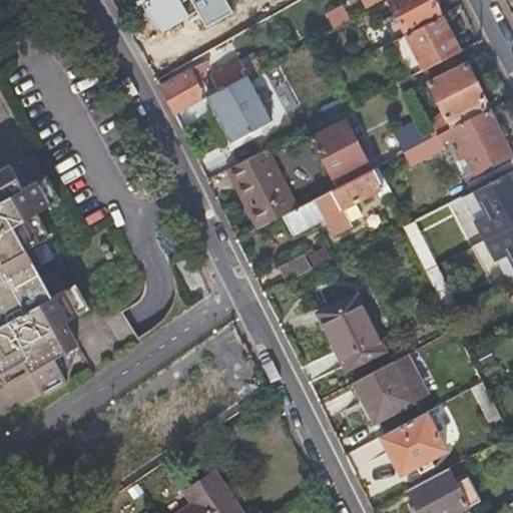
[(211,31),(205,18),(196,3),(194,0),(171,0),(161,6),(183,47),(211,31)]
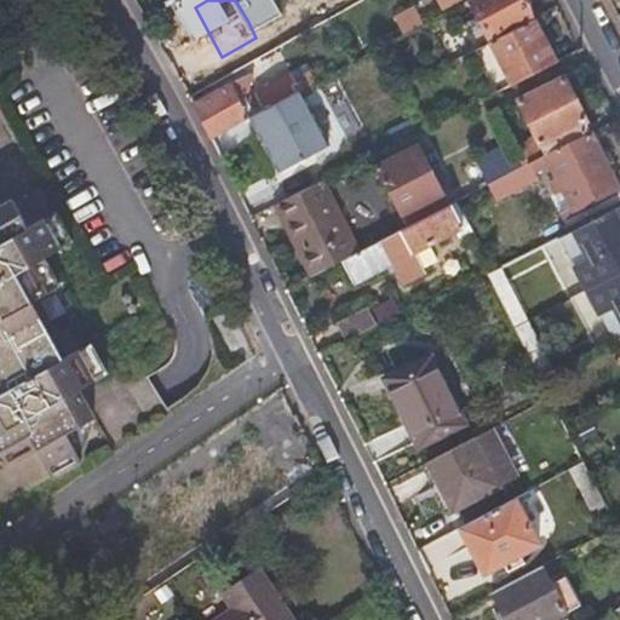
[(242,0),(237,4),(248,22),(260,16),(251,0),(242,0)]
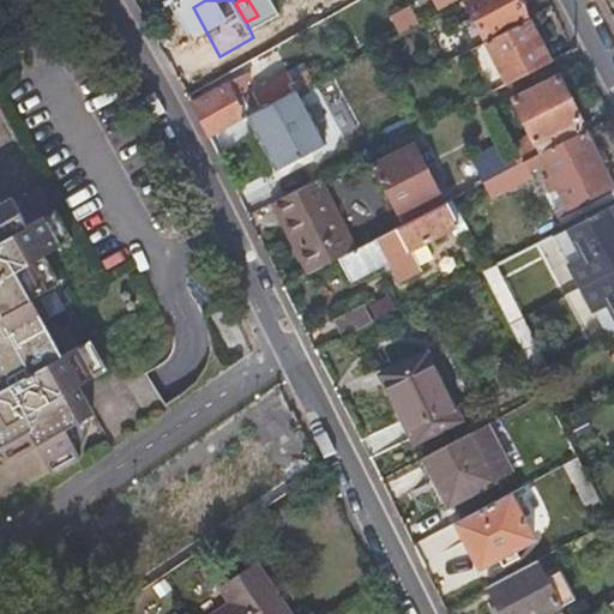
[(525,18),(516,0),(462,0),(483,41),(525,18)]
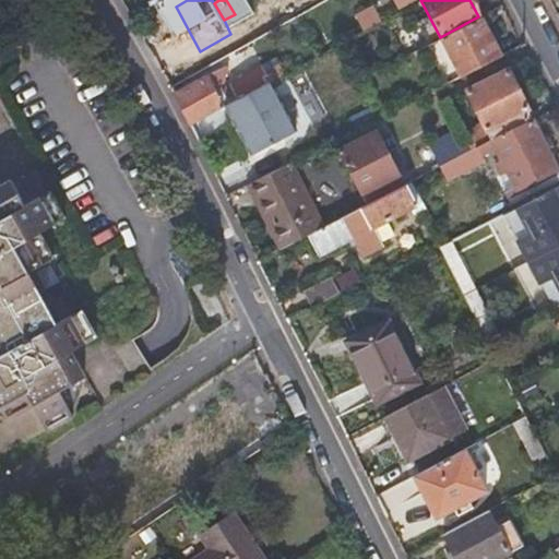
[(346,20),(355,35),(378,22),(380,21),(372,7),(346,20)]
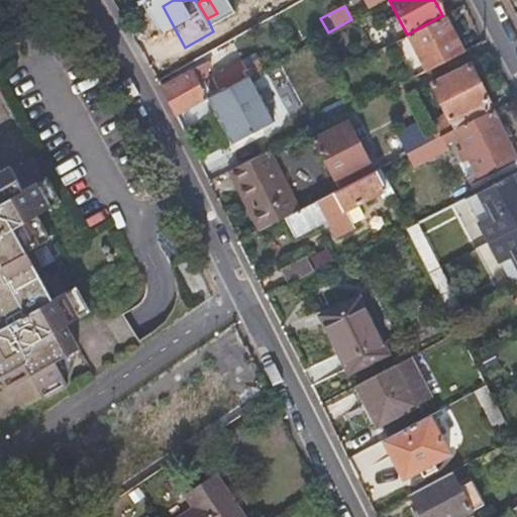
[(461,52),(442,15),(407,34),(394,40),(413,76),(426,70),(461,52)]
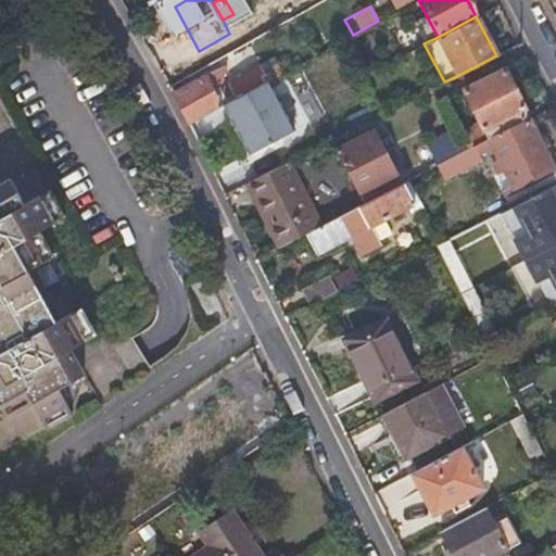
[(282,73),(303,62),(298,52),(277,63),(282,73)]
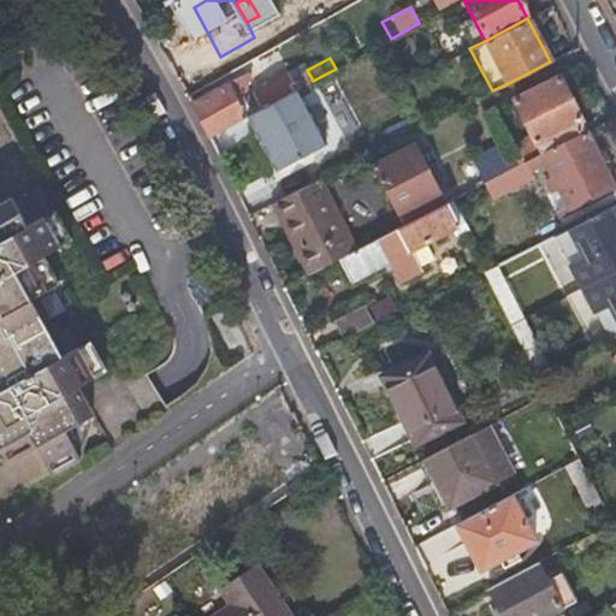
[(253,92),(261,108),(296,89),(313,81),(307,70),(291,78),(289,72),(253,92)]
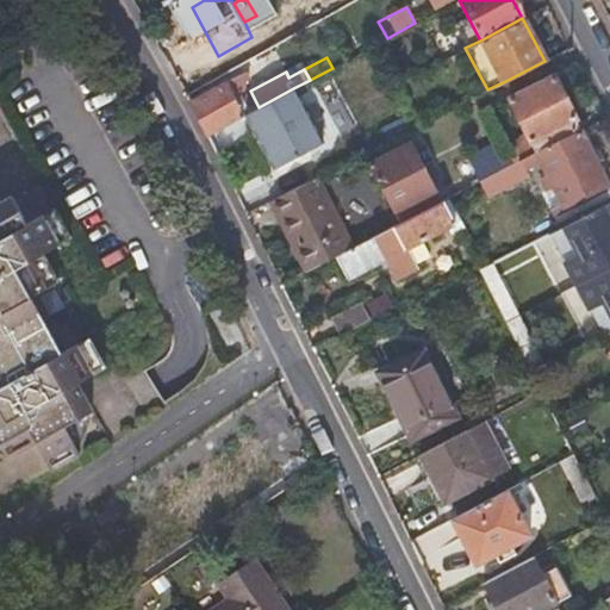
[(243,72),(190,101),(206,136),(244,116),(229,88),(240,82),(247,79),(243,72)]
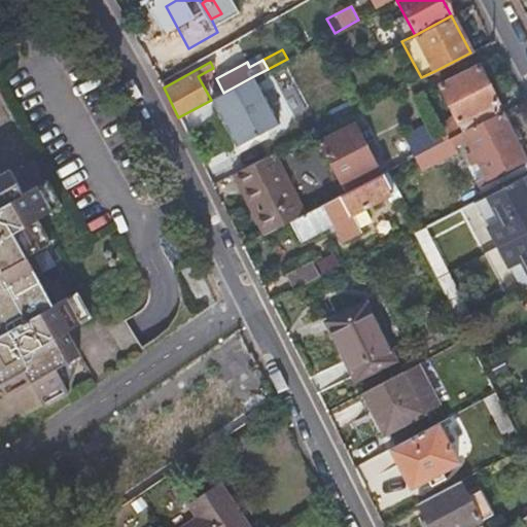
[(497,102),(479,65),(459,74),(478,111),(458,121),(462,130),(499,110),(495,103),(497,102)]
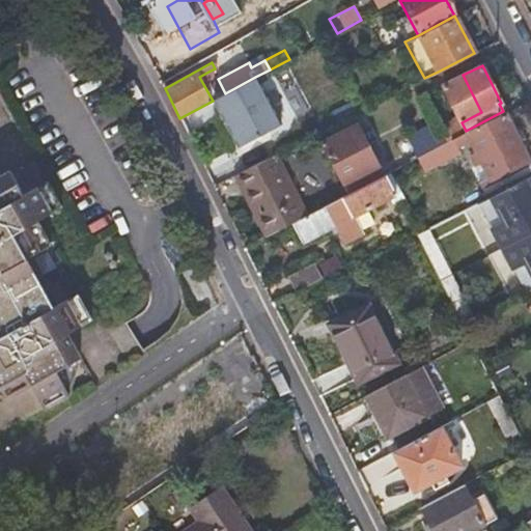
[(221,95),(208,72),(199,77),(213,101),(214,100),(221,95)]
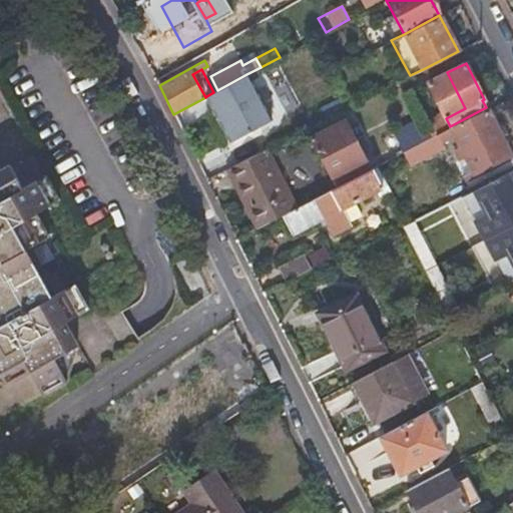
[(465,108),(447,72),(428,82),(443,113),(446,118),(465,108)]
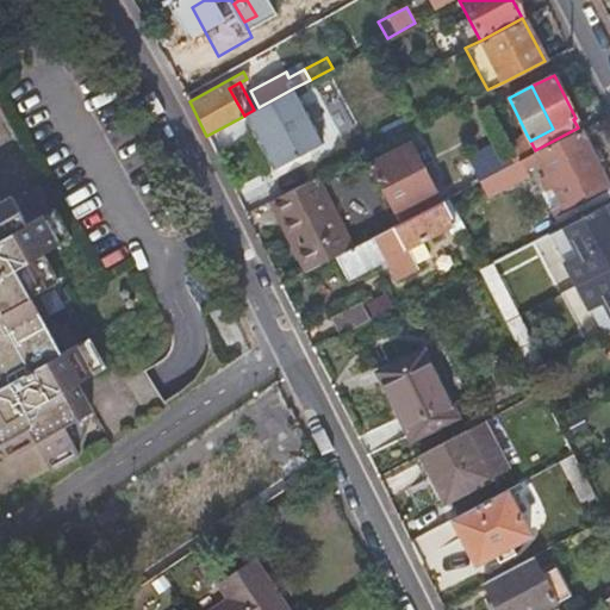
[(259,107),(254,110),(246,114),(273,166),(319,142),(293,88),(259,107)]
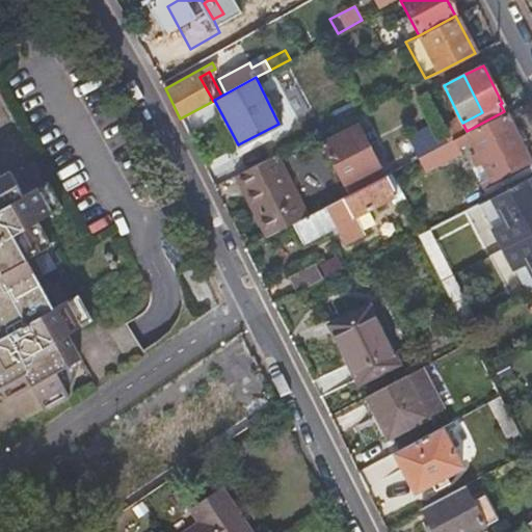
[(531,175),(531,164),(504,111),(467,131),(448,141),(418,157),(425,170),(459,152),(457,147),(471,140),(477,152),(471,155),(474,160),(470,162),(472,167),(473,166),(482,161),(489,176),(480,180),(479,180),(488,197),(490,196),(525,179),(531,175)]
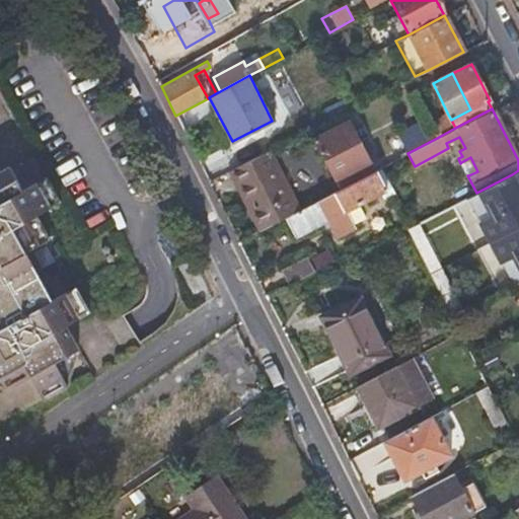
[(448,115),(430,124),(437,138),(455,128),(451,120),(448,115)]
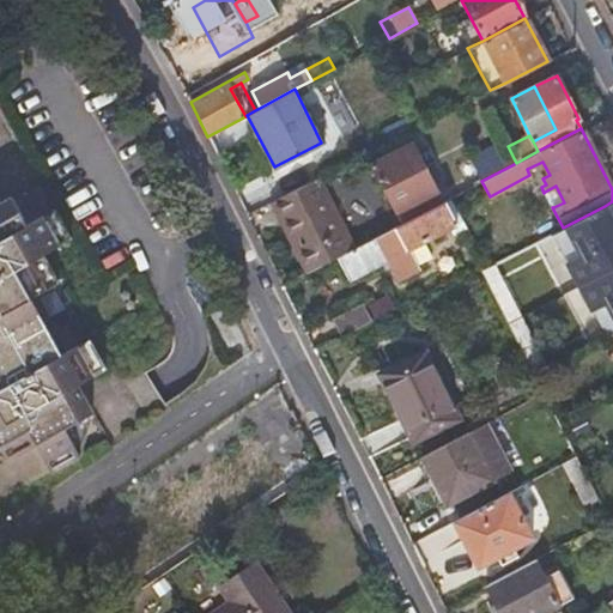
[(508,146),(503,138),(468,157),(481,181),(516,163),(508,146)]
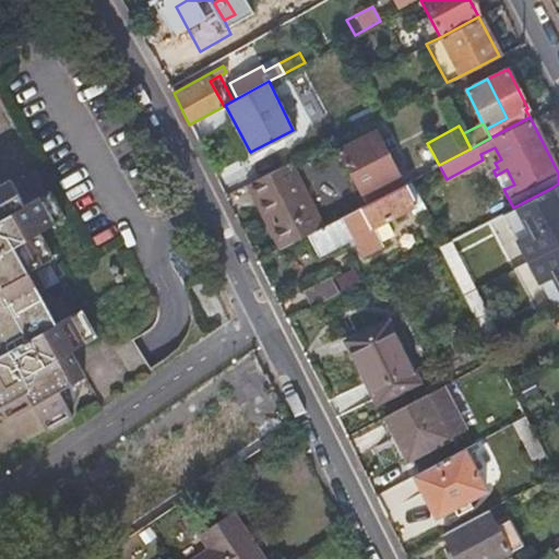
[(375,131),(345,146),(336,151),(364,204),(402,185),(375,131)]
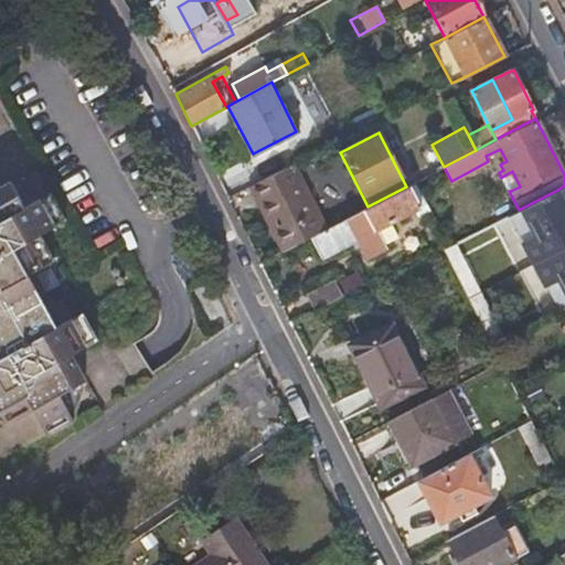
[(349,148),(343,138),(334,142),(340,152),(349,148)]
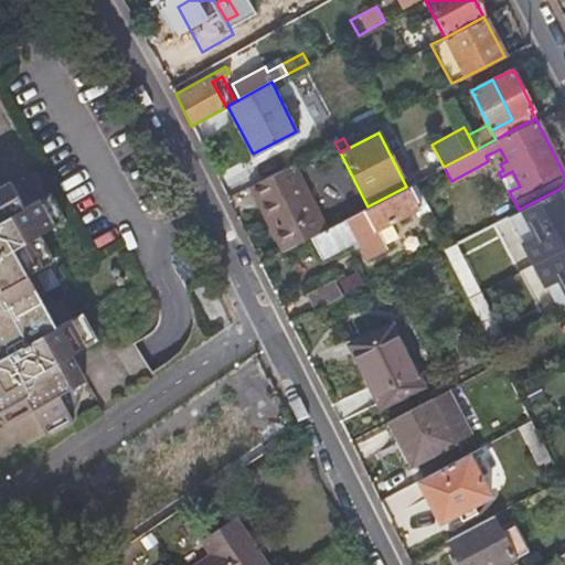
[(294,163),(248,187),(281,252),(309,237),(327,227),(294,163)]
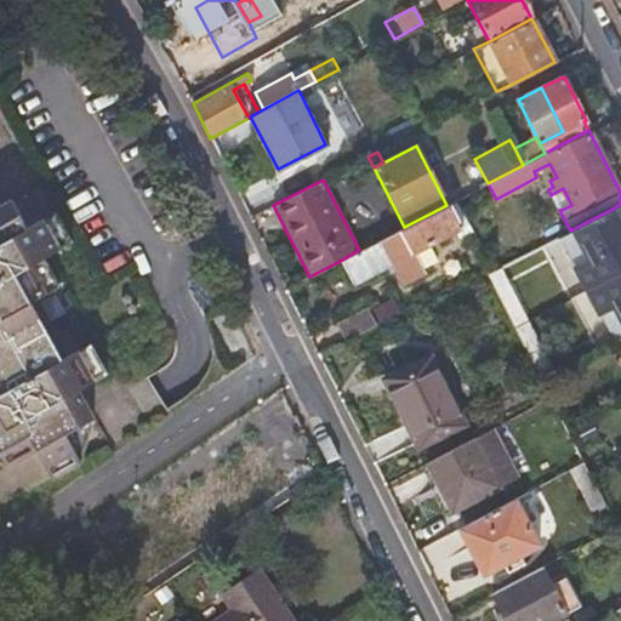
[(563,188),(552,194),(560,210),(571,205),(563,188)]
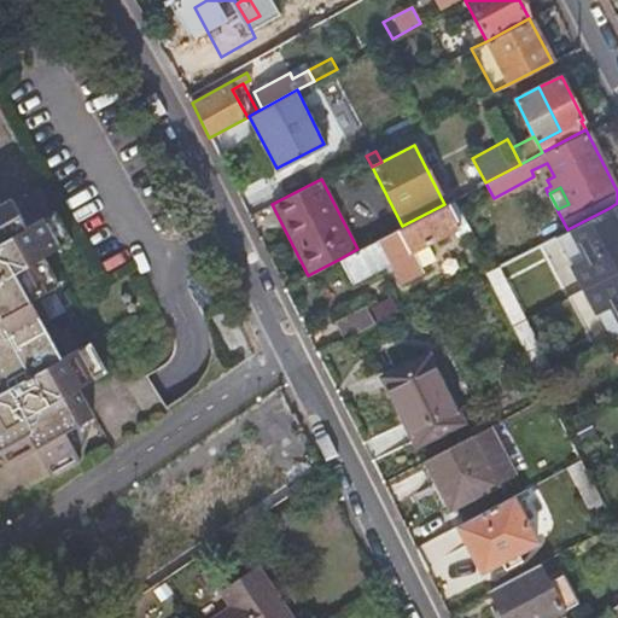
[(0,461),(1,464),(30,449),(46,478),(76,462),(60,433),(89,418),(74,389),(89,380),(74,350),(57,359),(27,301),(41,292),(25,263),(39,256),(54,248),(38,217),(23,226),(7,197),(0,200),(0,461)]
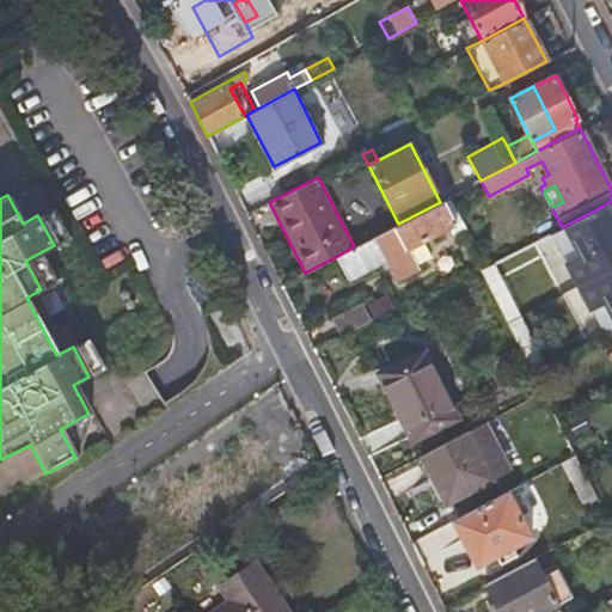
[(465,226),(450,196),(444,200),(456,222),(447,227),(451,234),(465,226)]
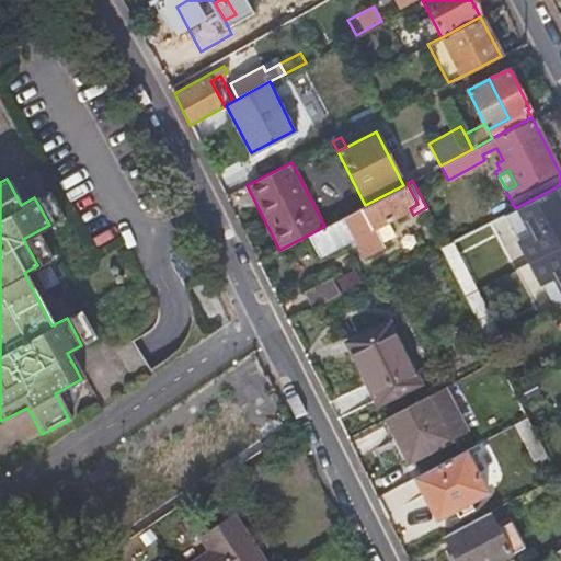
[(407,183),(403,185),(365,205),(324,226),(307,236),(318,256),(352,238),(362,256),(382,245),(381,241),(395,235),(387,220),(410,208),(418,204),(407,183)]
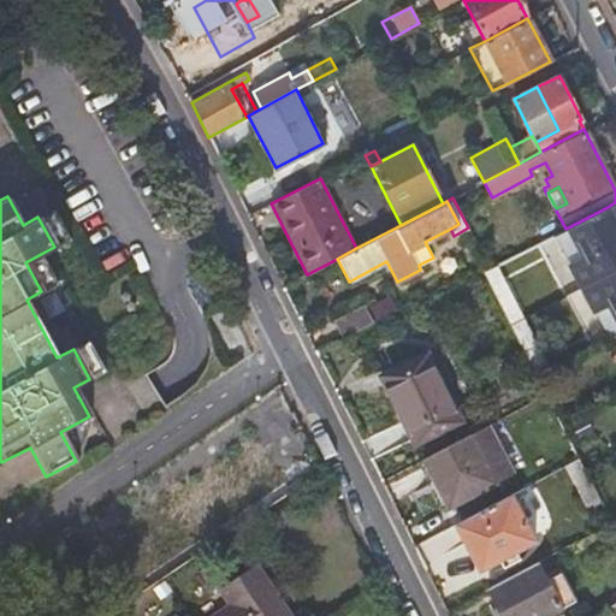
[(615,221),(608,207),(568,227),(582,254),(568,262),(581,286),(594,311),(609,303),(615,317),(615,221)]
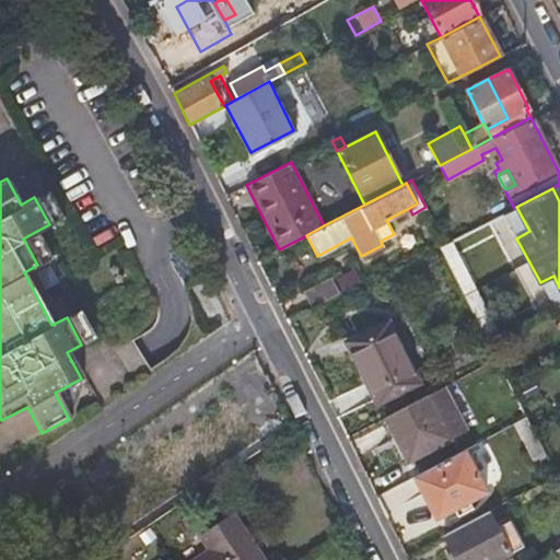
[(46,190),(34,197),(49,224),(61,218),(46,190)]
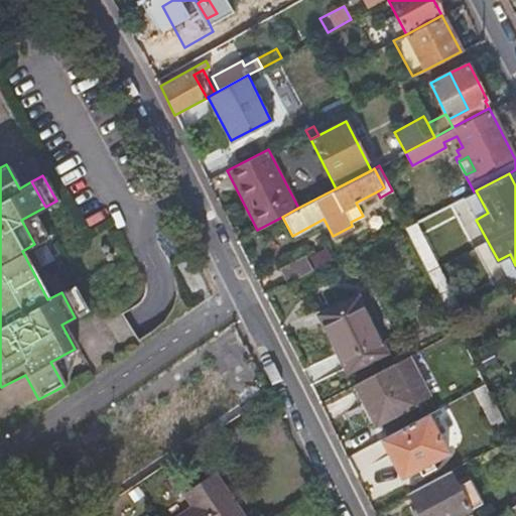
[(45,238),(32,214),(21,220),(34,244),(45,238)]
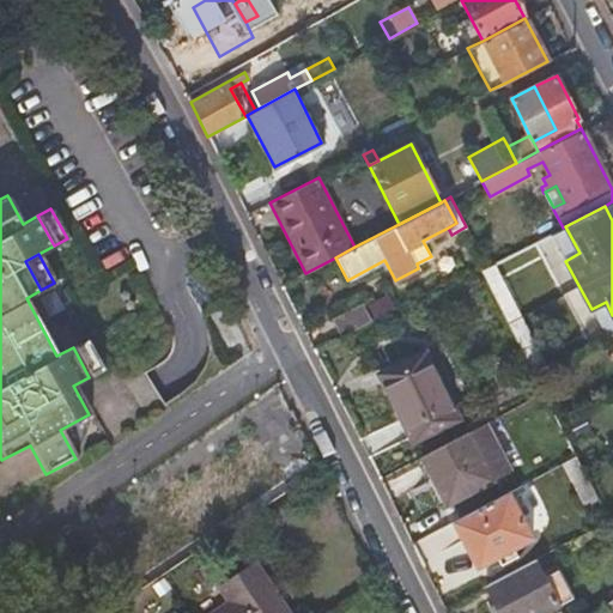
[(492,265),(487,267),(480,271),(493,296),(505,290),(492,265)]
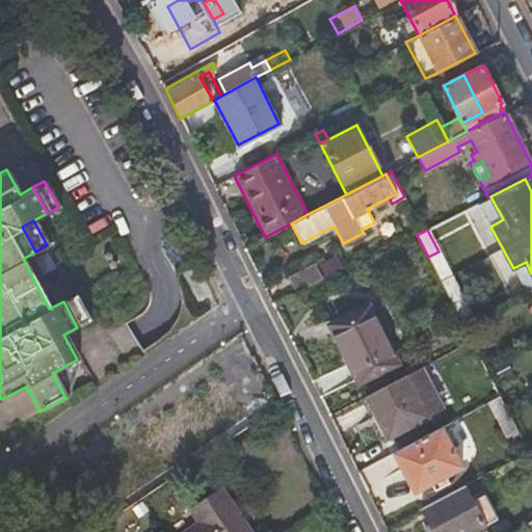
[(450,274),(439,251),(428,257),(436,272),(440,280),(450,274)]
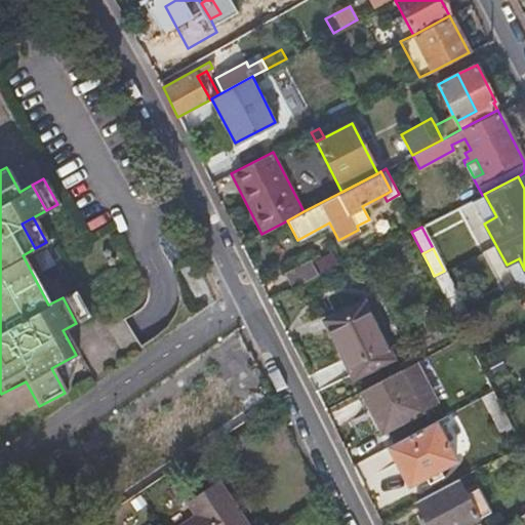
[(284,276),(291,289),(316,276),(309,263),(284,276)]
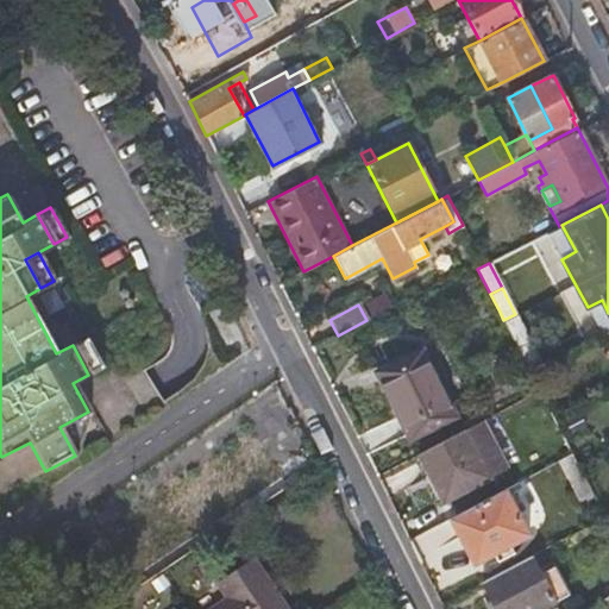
[(529,340),(515,314),(503,320),(518,346),(529,340)]
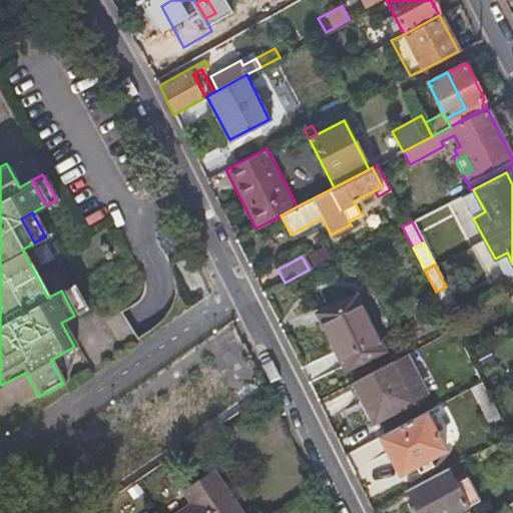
[(72,285),(61,291),(74,316),(85,310),(72,285)]
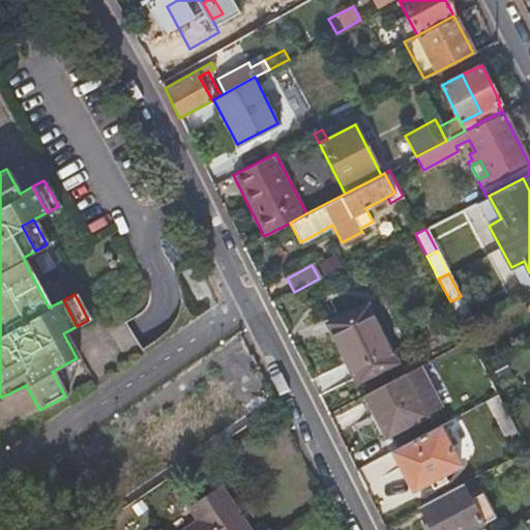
[(462,323),(472,318),(461,296),(450,301),(462,323)]
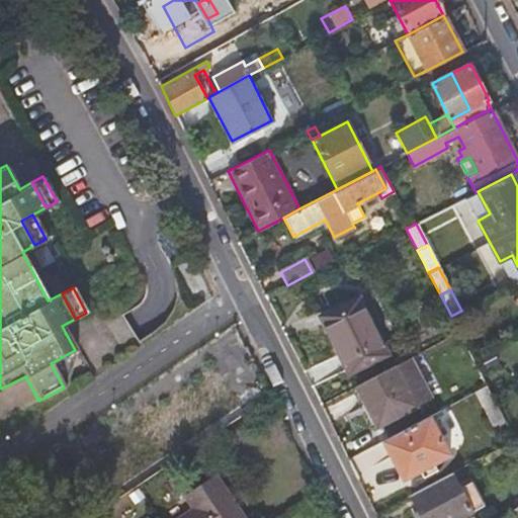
[(321,317),(322,320),(359,300),(358,298),(321,317)]
